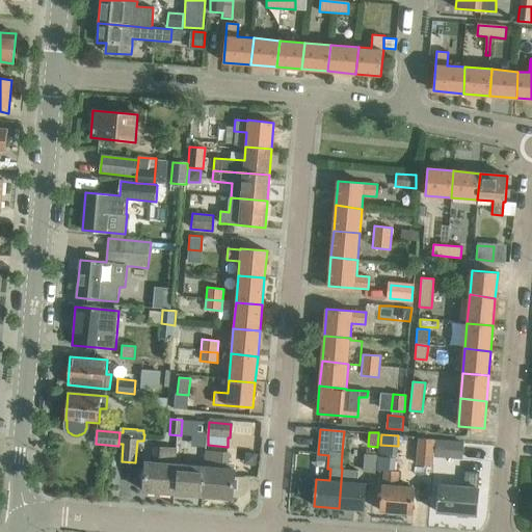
[(431,467),(433,442),(419,441),(417,464),(431,467)]
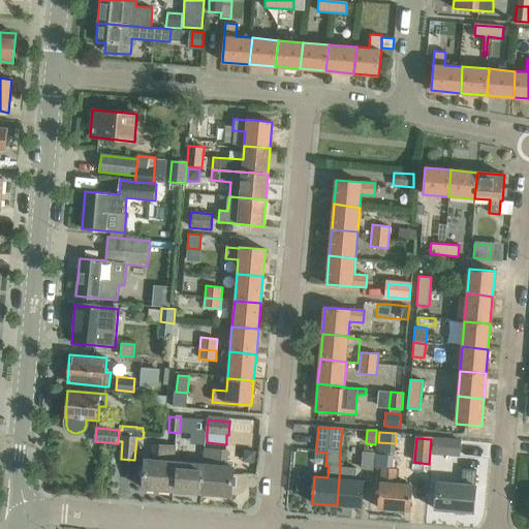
[(433,438),(432,454),(459,456),(460,440),(433,438)]
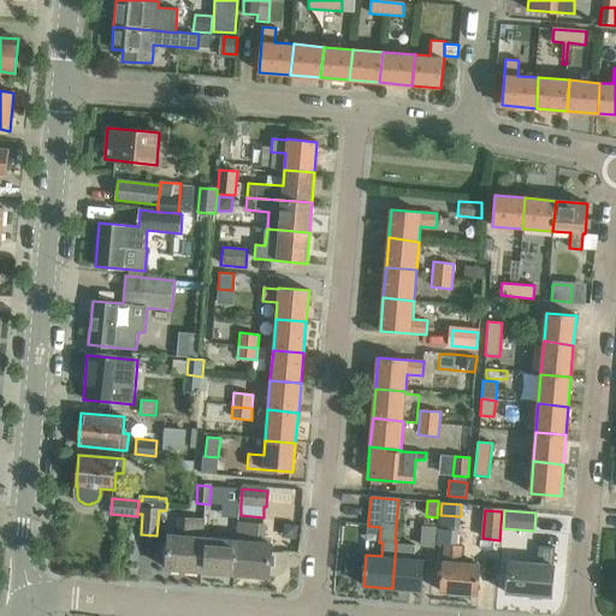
[(166,569),(202,572),(205,537),(203,537),(205,519),(177,516),(176,534),(170,533),(166,569)]
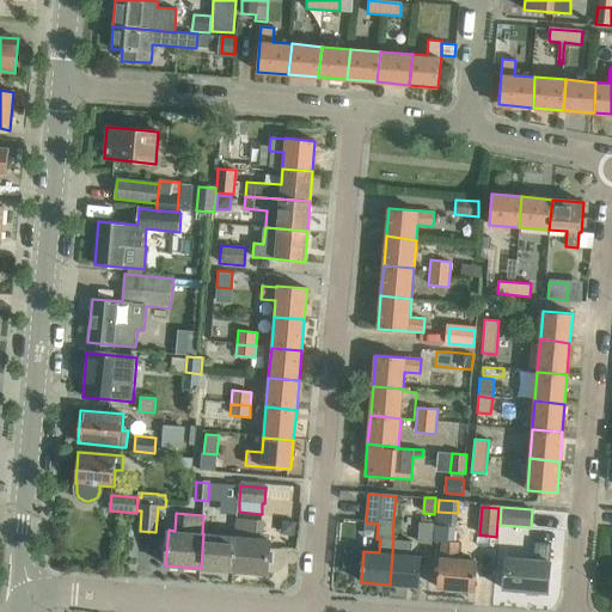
[(236,536),(233,571),(267,574),(270,539),(263,538),(264,521),(237,519),(236,536)]
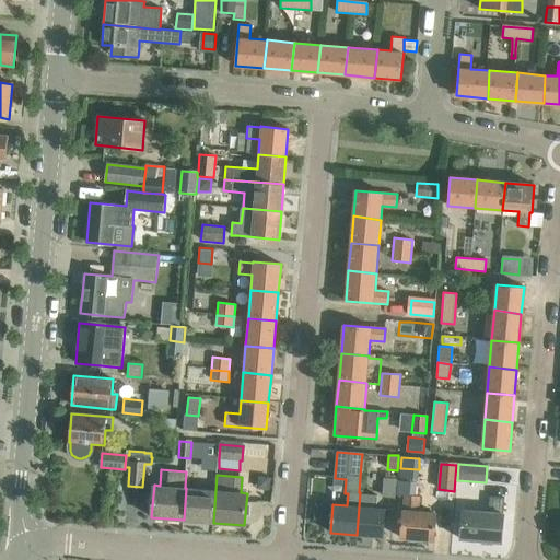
[(257,477),(256,489),(270,490),(271,478),(257,477)]
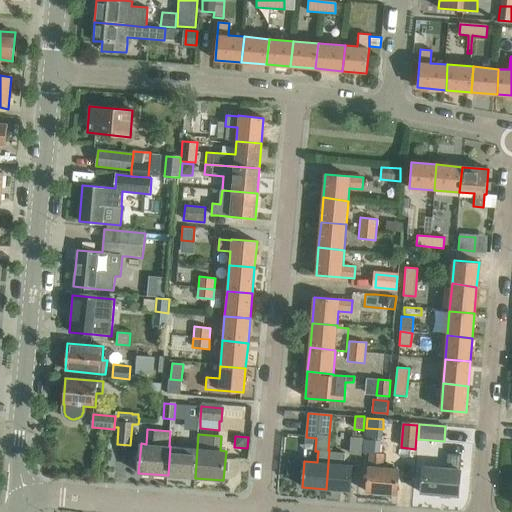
[(351,437),(349,455),(361,456),(363,438),(351,437)]
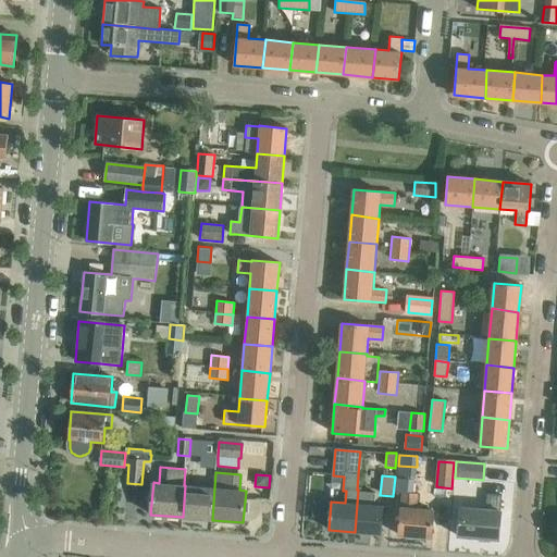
[(185,485),(183,517),(212,520),(214,487),(185,485)]
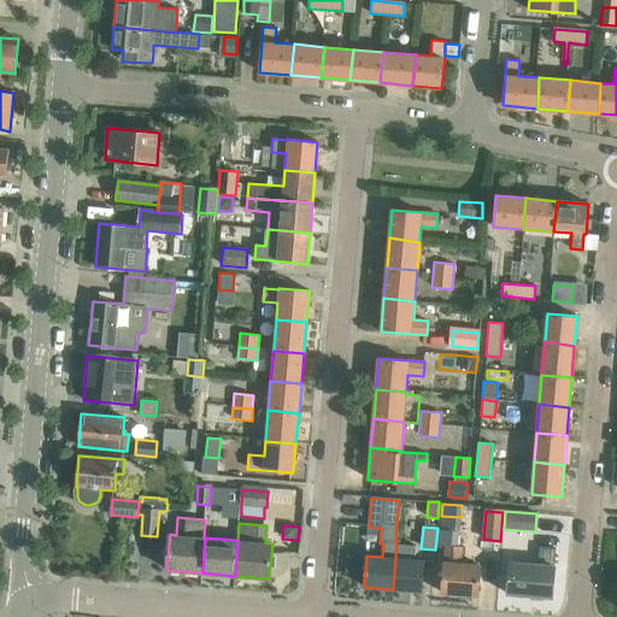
[(397,542),(393,589),(422,592),(425,560),(415,559),(416,544),(397,542)]
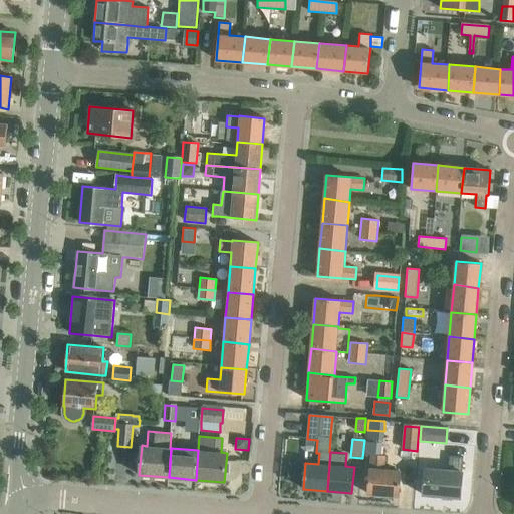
[(399,497),(401,472),(383,471),(384,456),(372,455),(371,470),(369,470),(367,495),(399,497)]
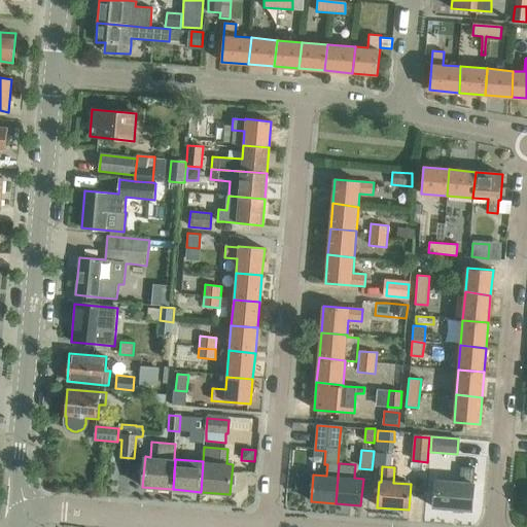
[(471,512),(475,469),(460,468),(459,483),(434,481),(432,508),(471,512)]
